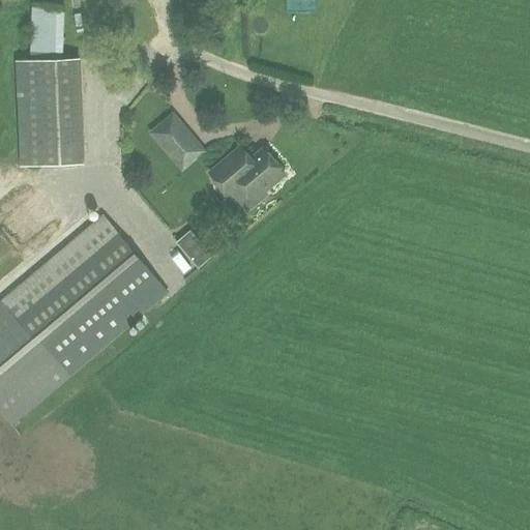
[(64,1),(37,1),(36,46),(64,46),(64,1)]
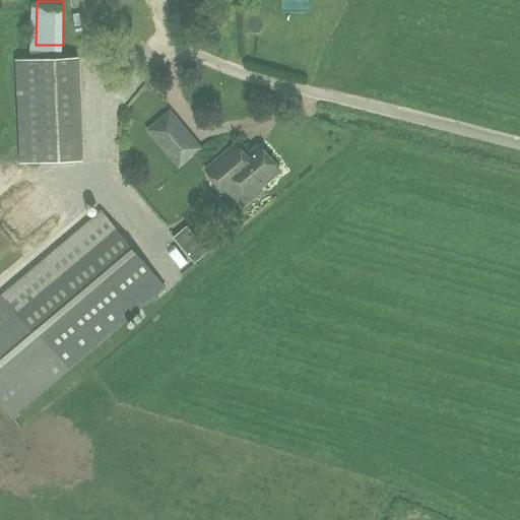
[(21,164),(81,161),(78,58),(17,60),(21,164)]
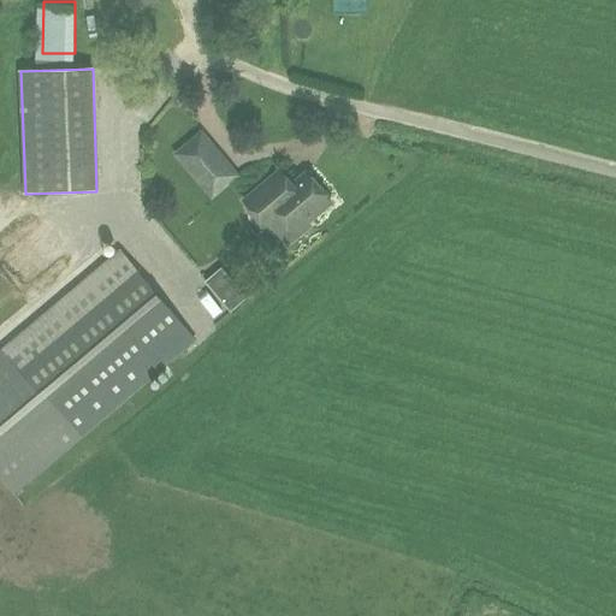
[(213,199),(240,176),(201,131),(175,153),(213,199)]
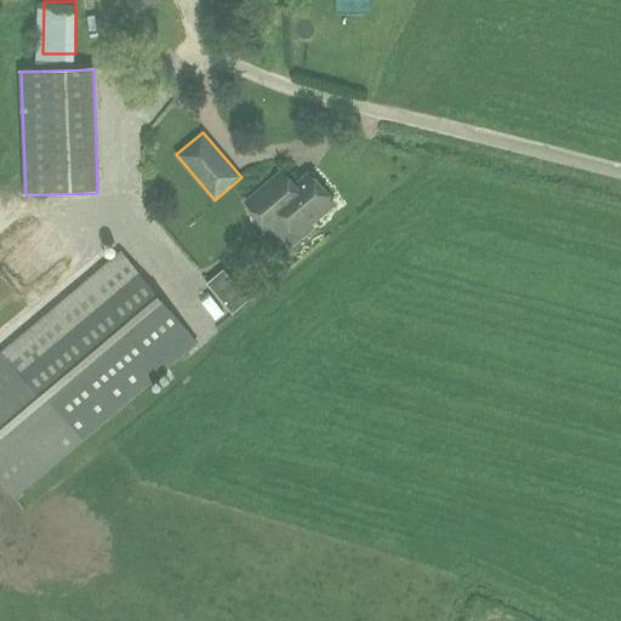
[(275,180),(248,203),(272,232),(285,220),(297,235),(335,203),(311,175),(291,192),(284,191),(275,180)]
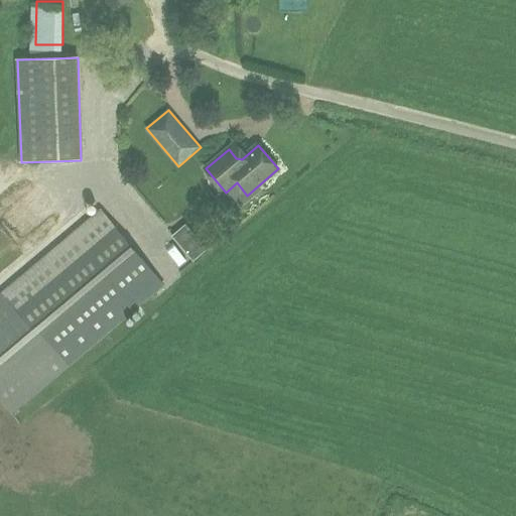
[(44,189),(13,216),(31,238),(62,212),(44,189)]
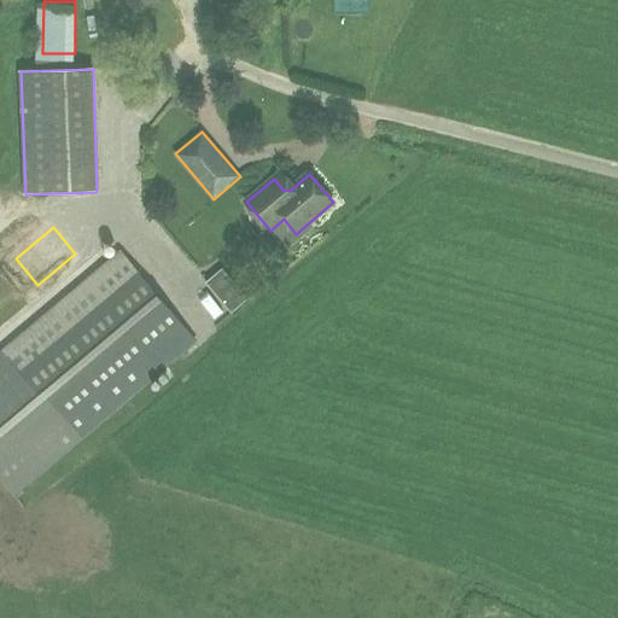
[(122,252),(4,353),(0,355),(0,476),(16,496),(198,342),(122,252)]
